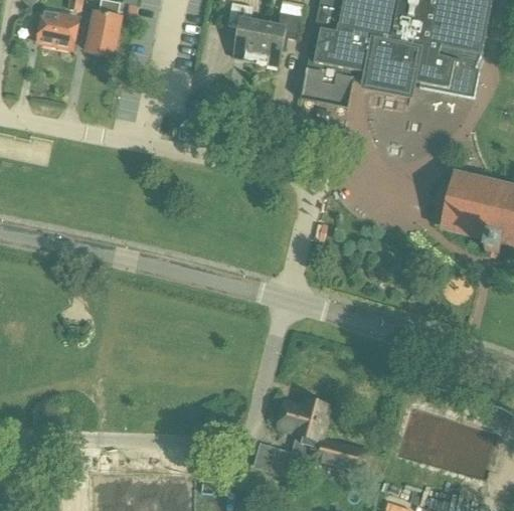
[(79,11),(81,0),(68,0),(67,8),(79,11)]
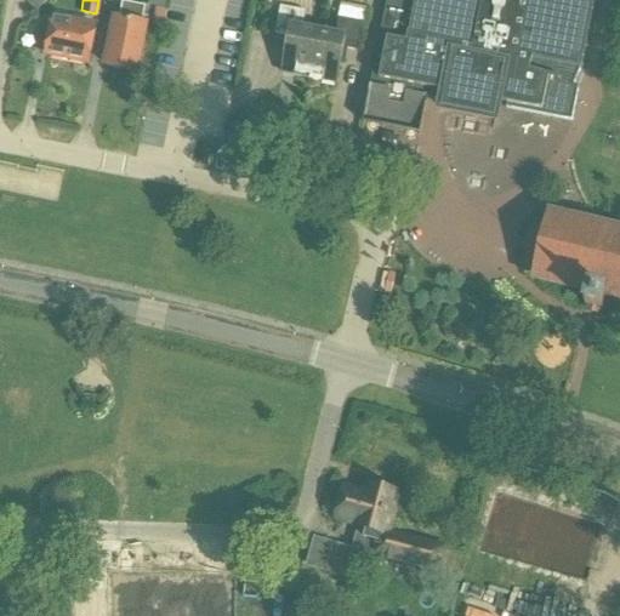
[(386,0),(364,115),(419,126),(426,90),(442,93),(439,106),(494,117),(498,100),(506,102),(505,106),(570,119),(593,0),(386,0)]
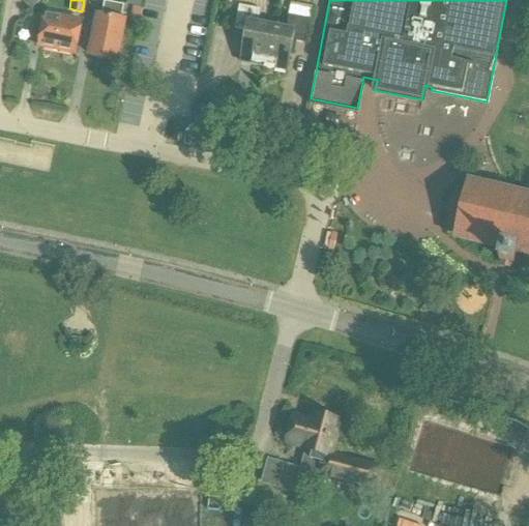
[(122,21),(120,20),(122,6),(105,3),(101,16),(99,16),(91,56),(114,60),(122,21)]
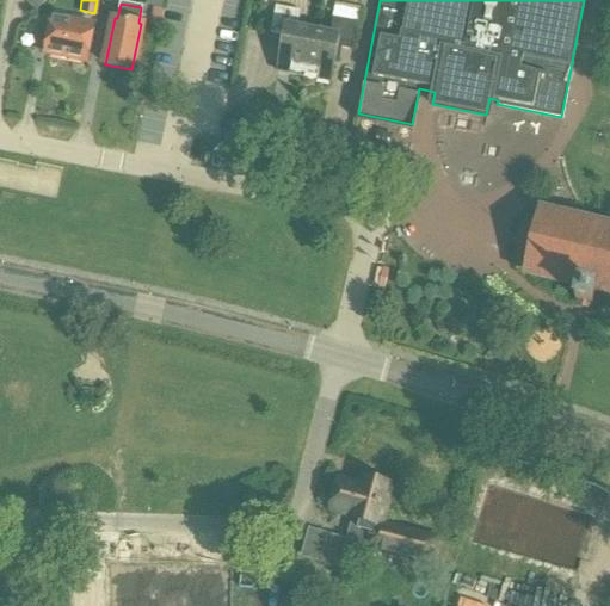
[(301,8),(276,4),(271,31),(284,35),(278,69),(293,72),(293,70),(305,73),(313,28),(297,24),(301,8)]
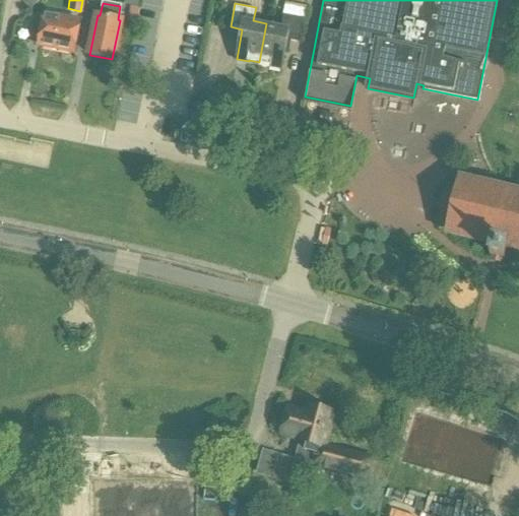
[(280,26),(266,23),(259,62),(269,64),(269,65),(281,68),(287,38),(300,41),(304,16),(283,12),(280,26)]
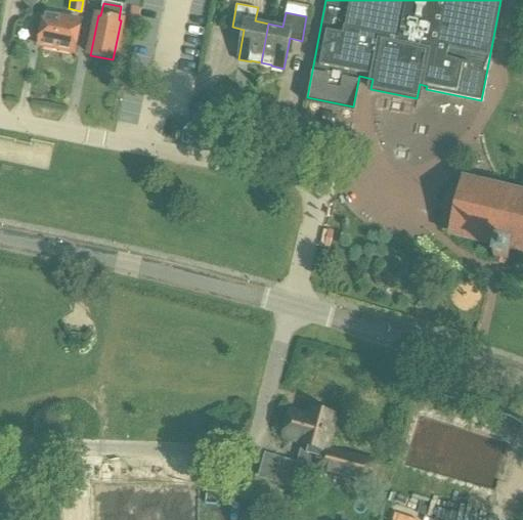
[(38,43),(73,50),(80,20),(44,13),(38,43)]
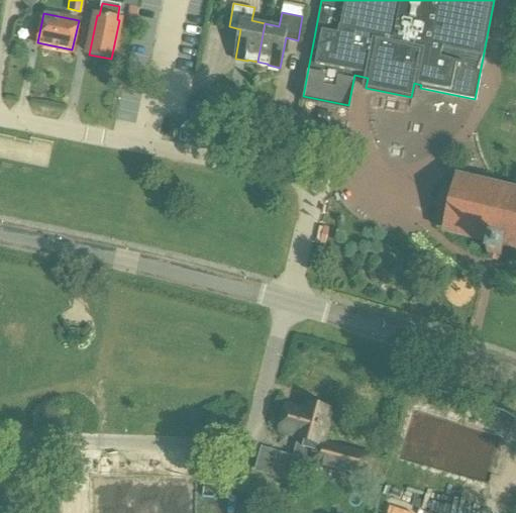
[(515,193),(458,179),(455,189),(445,186),(437,218),(447,220),(445,228),(490,239),(487,252),(501,255),(504,242),(515,245),(515,193)]
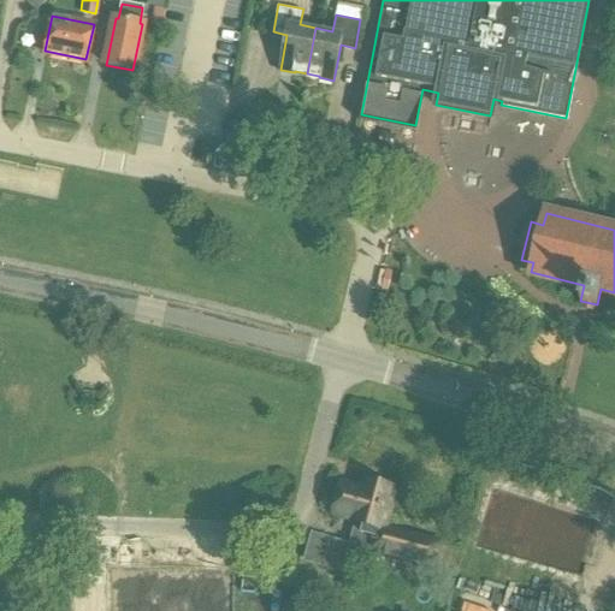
[(395,488),(366,480),(364,490),(342,484),(333,511),(356,517),(349,541),(327,535),(319,564),(342,570),(347,555),(367,561),(370,549),(435,567),(442,543),(384,527),(395,488)]
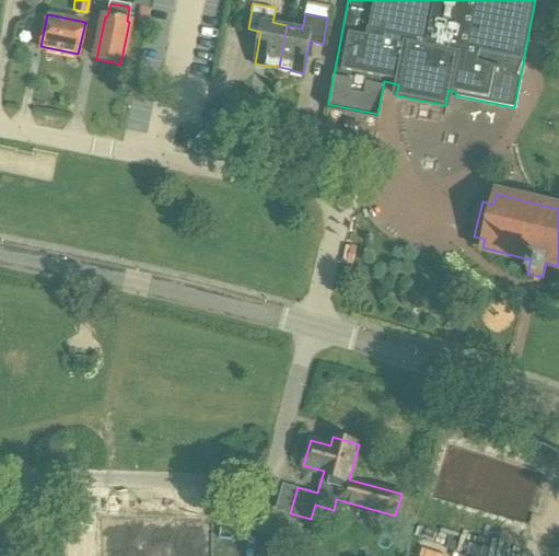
[(447,444),(434,490),(465,499),(478,452),(447,444)]
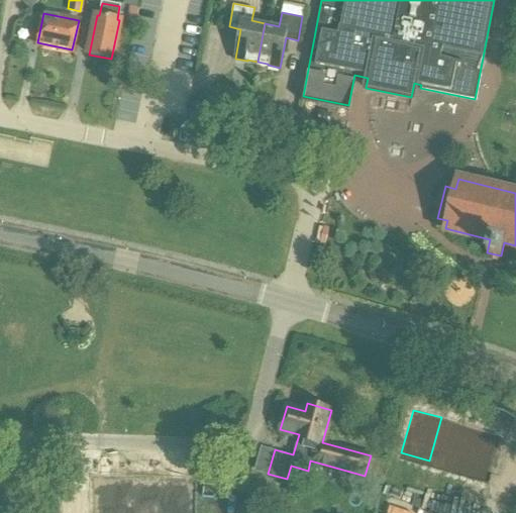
[(441,417),(429,460),(456,468),(469,425),(441,417)]
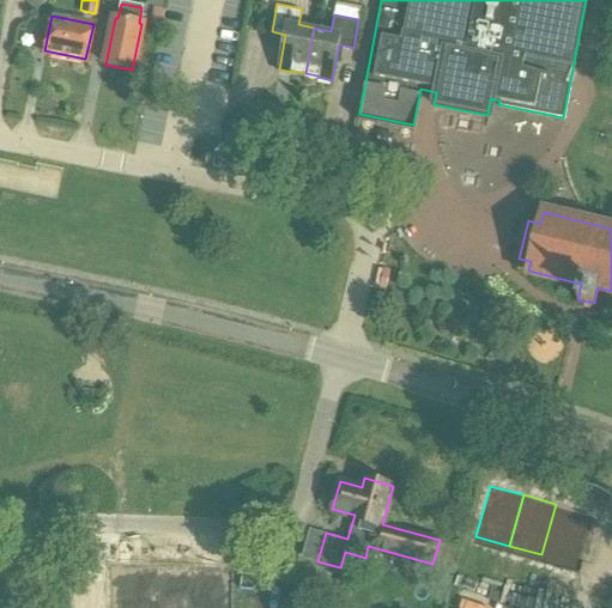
[(556,504),(541,554),(575,564),(589,514),(556,504)]
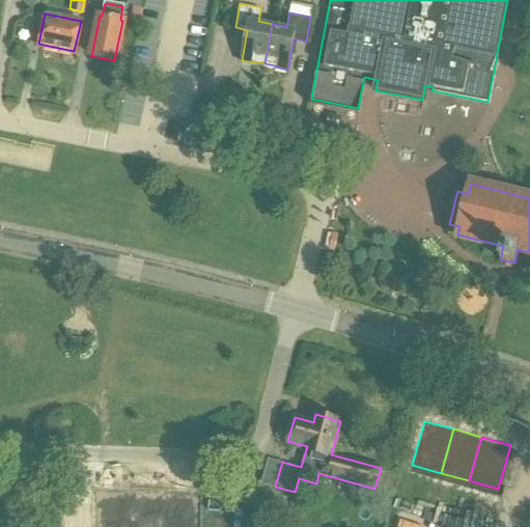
[(95,489),(94,526),(119,526),(121,490),(95,489)]
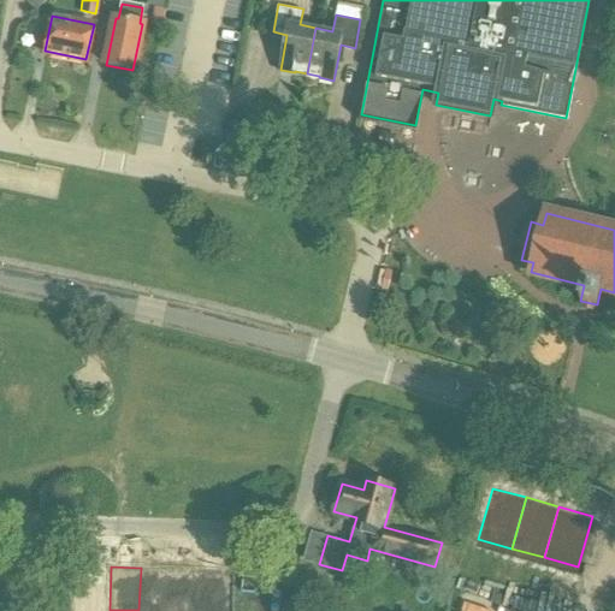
[(141,568),(139,610),(167,610),(170,569),(141,568)]
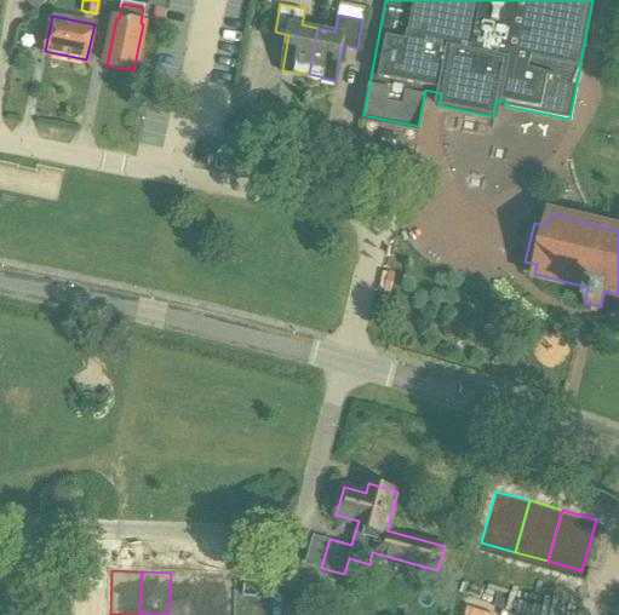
[(171,573),(168,614),(196,614),(199,574),(171,573)]
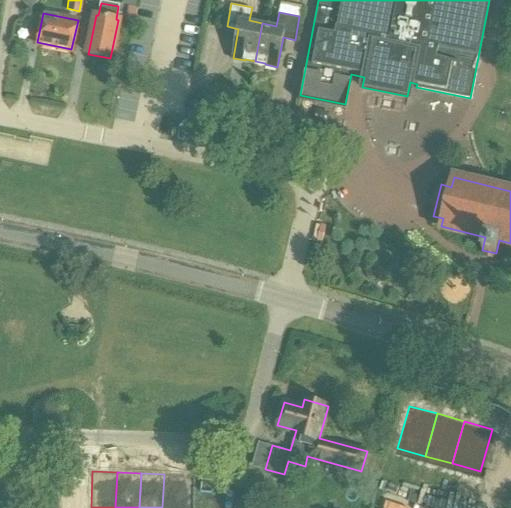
[(164,474),(162,507),(187,507),(188,474),(164,474)]
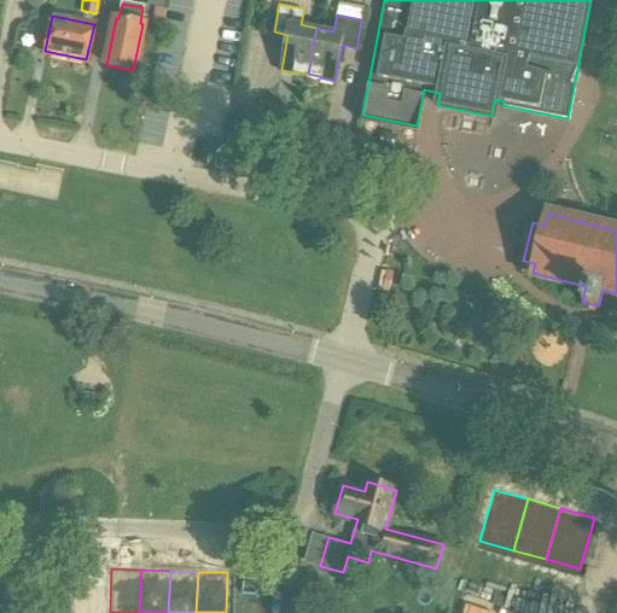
[(500,596),(504,587),(485,582),(482,591),(500,596)]
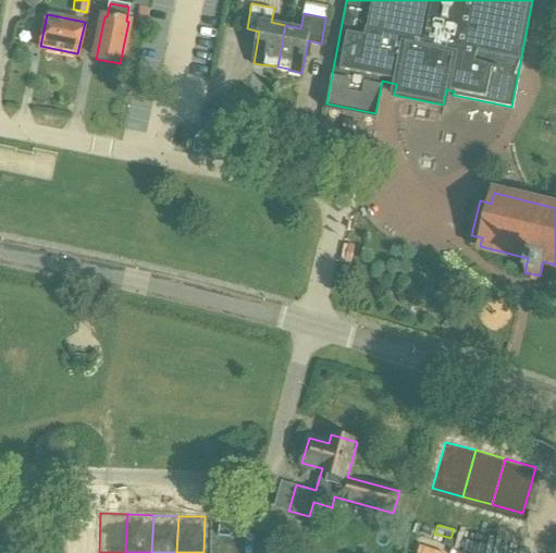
[(467,542),(469,533),(454,529),(451,538),(462,541),(467,542)]
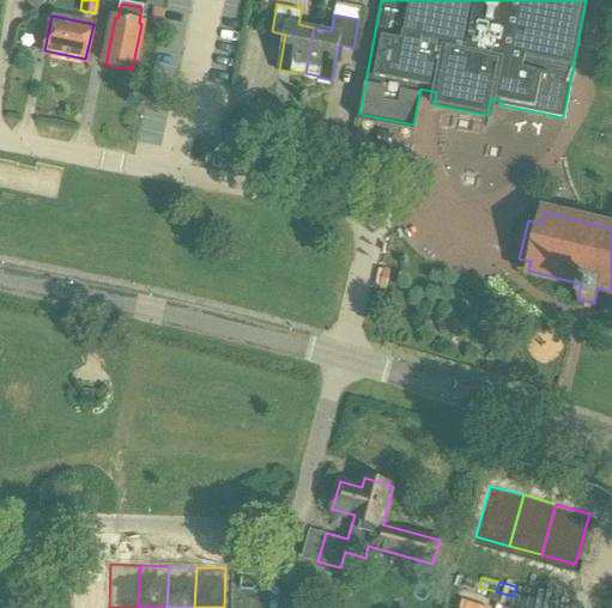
[(72,583),(71,607),(80,607),(82,584),(72,583)]
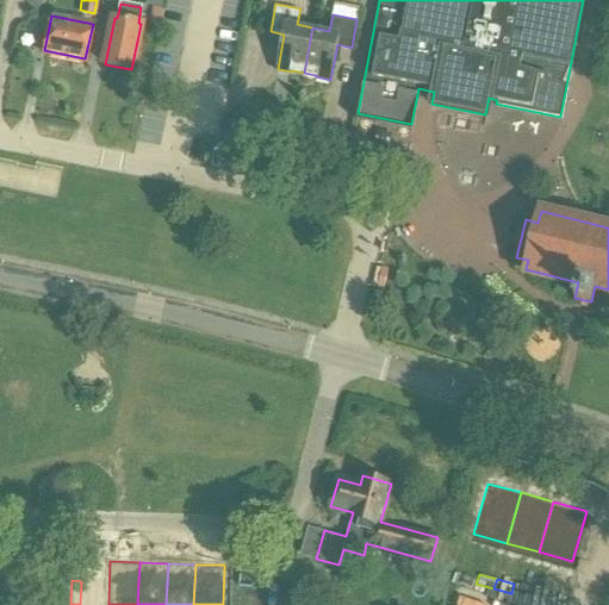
[(567,604),(570,599),(552,594),(550,604),(552,604),(567,604)]
